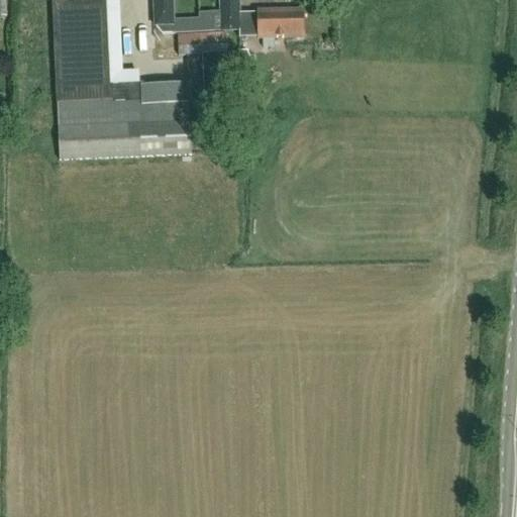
[(53,0),(61,163),(192,157),(190,105),(192,105),(191,87),(143,89),(143,86),(110,88),(107,22),(115,21),(114,0),(53,0)]
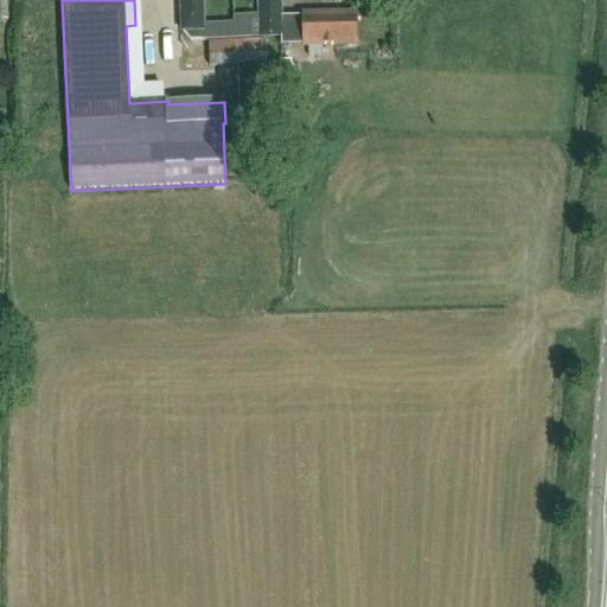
[(202,0),(183,0),(185,32),(184,34),(191,42),(203,42),(203,31),(204,31),(202,0)]
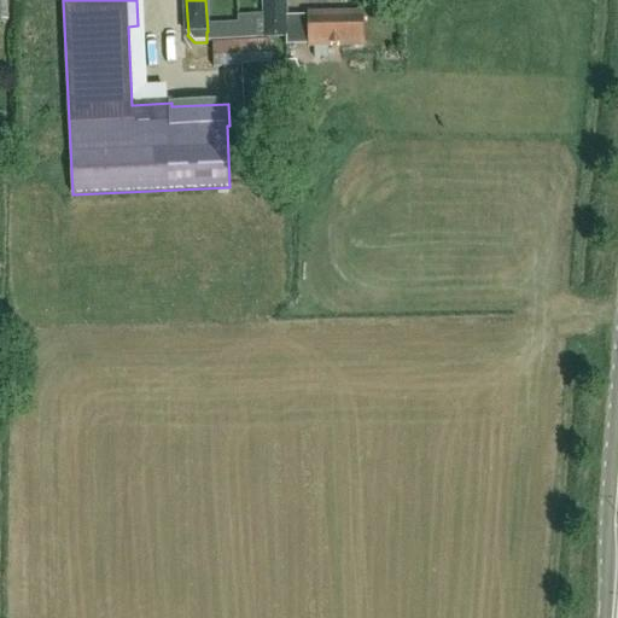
[(285,0),(264,0),(267,38),(286,38),(285,0)]
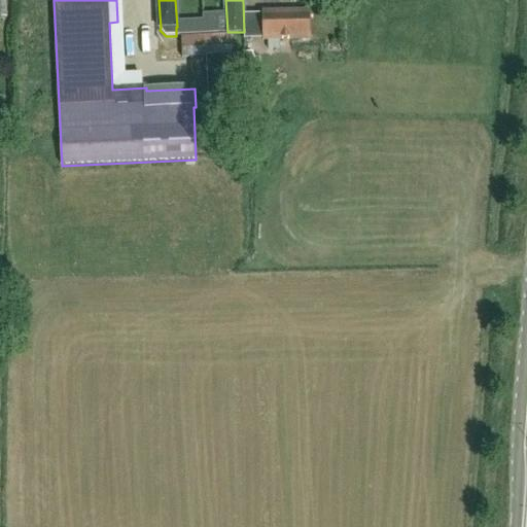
[(309,14),(264,15),(265,41),(310,40),(309,14)]
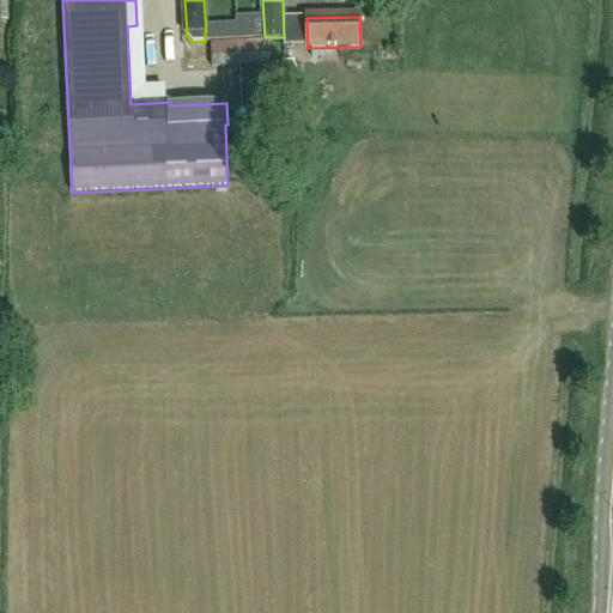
[(222,42),(223,65),(236,65),(235,41),(222,42)]
